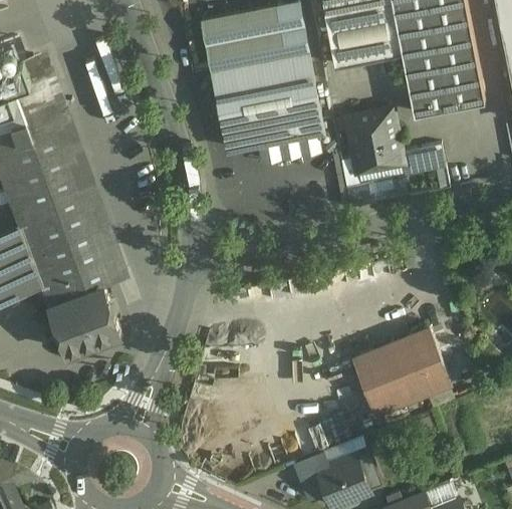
[(320,0),(323,14),(391,1),(390,0),(320,0)]
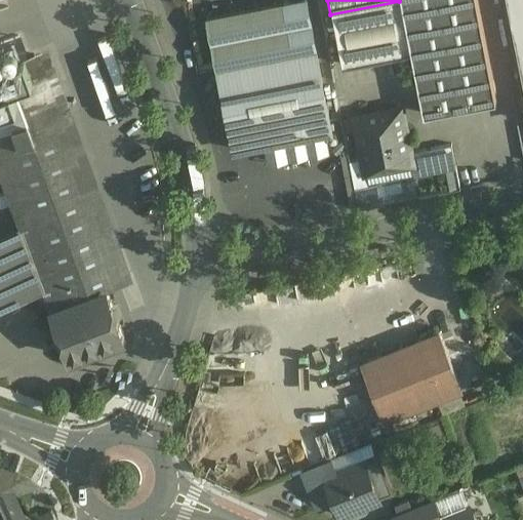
[(398,0),(399,1),(421,119),(493,106),(473,0),(398,0)]
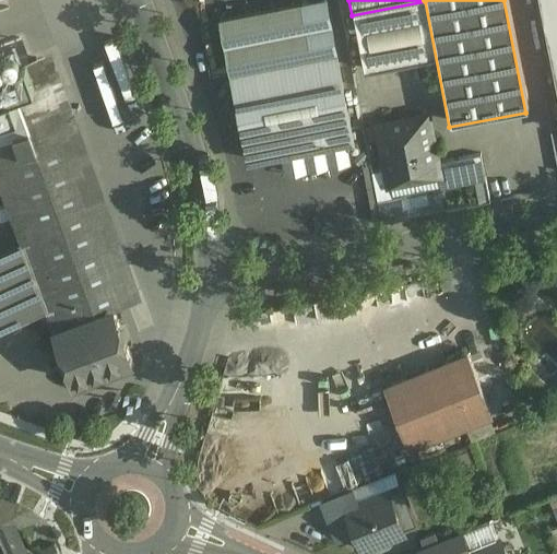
[(556,0),(535,0),(556,107),(556,0)]
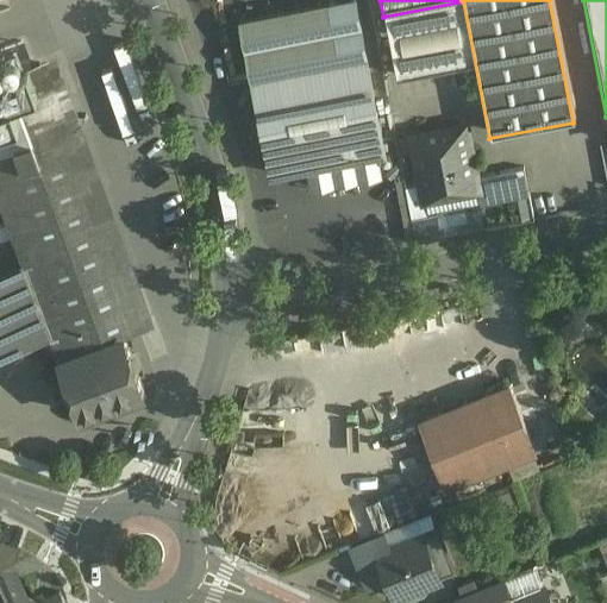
[(351,4),(326,8),(338,69),(363,64),(351,4)]
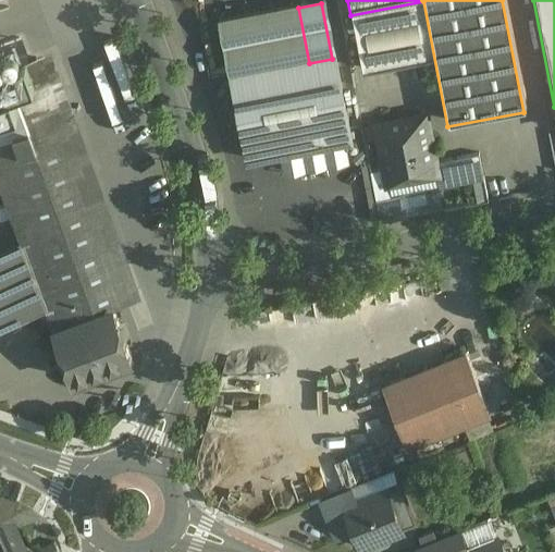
[(298,8),(218,23),(227,78),(309,63),(298,8)]
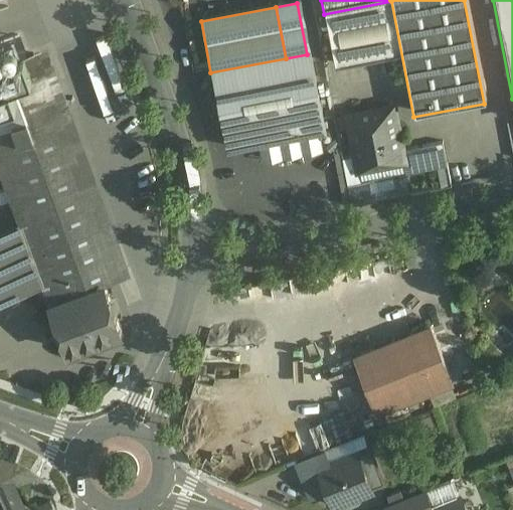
[(45,49),(22,58),(97,262),(103,259),(112,283),(128,278),(45,49)]
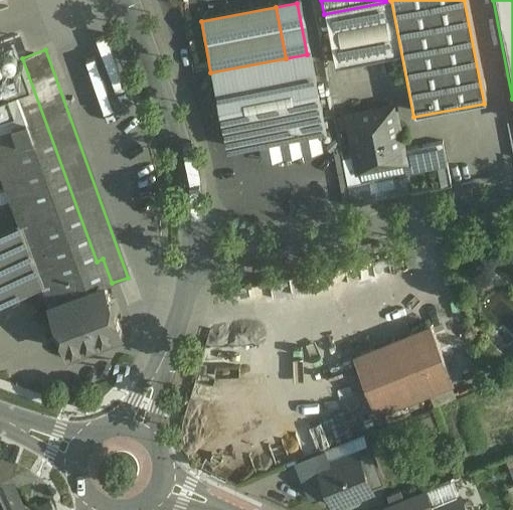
[(286,58),(210,72),(226,153),(255,147),(317,135),(322,134),(307,54),(286,58)]
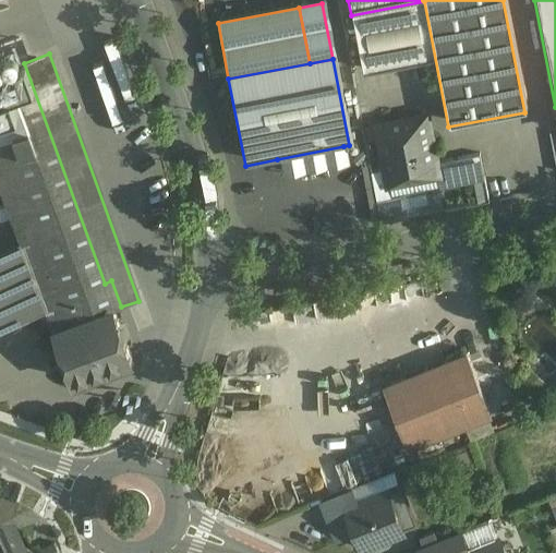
[(24,63),(0,71),(0,189),(22,249),(45,312),(52,331),(110,310),(121,307),(111,280),(105,284),(24,63)]
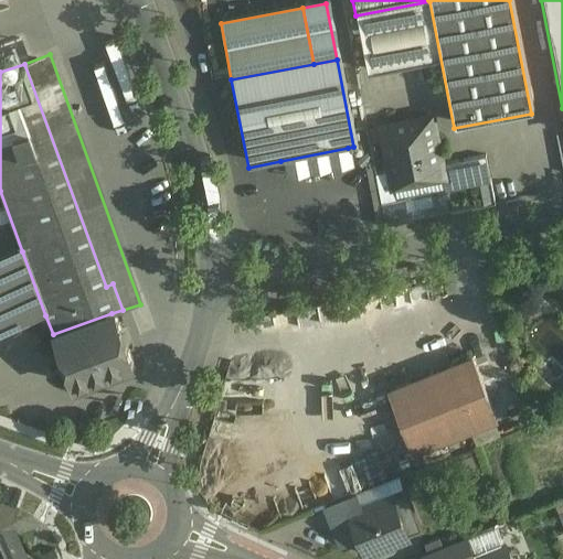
[(428,121),(380,130),(392,191),(439,182),(428,121)]
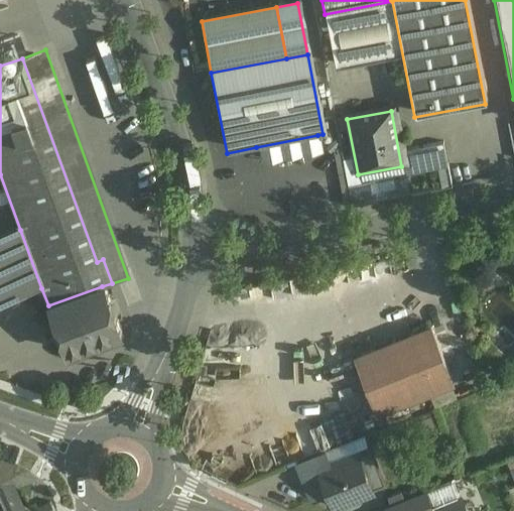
[(317,135),(256,147),(259,164),(301,156),(299,150),(319,146),(317,135)]
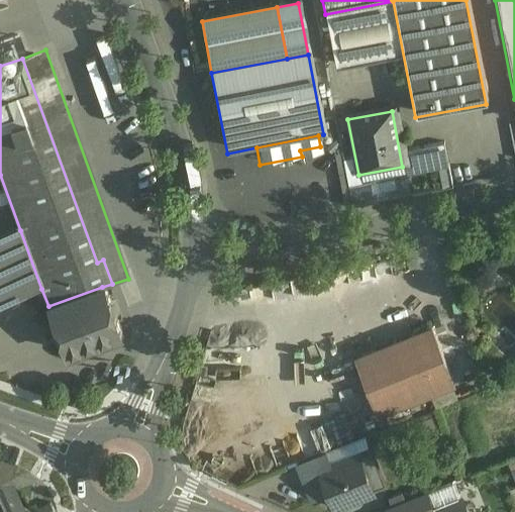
[(19,297),(41,289),(20,230),(0,237),(0,304),(4,303),(4,302),(19,297)]
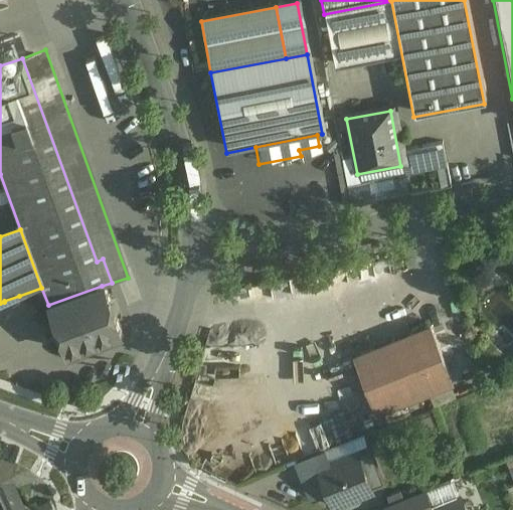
[(102,286),(48,305),(66,355),(120,335),(102,286)]
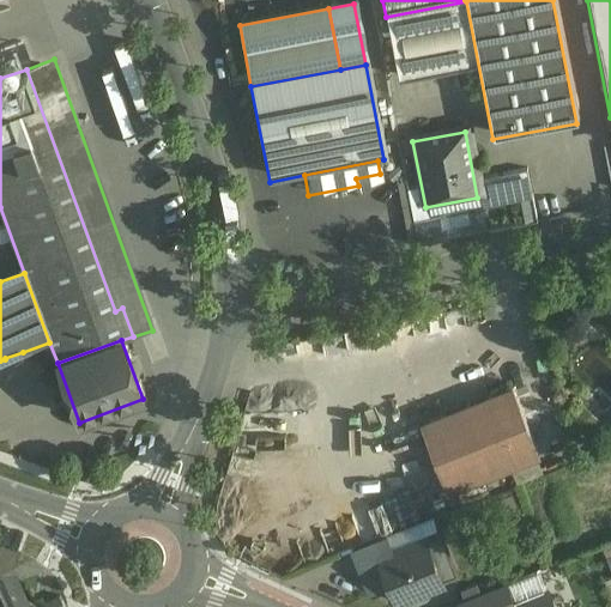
[(509,392),(419,428),(446,496),(537,460),(509,392)]
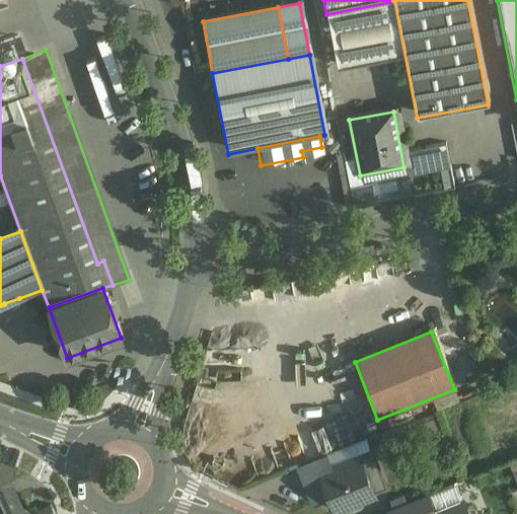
[(365,443),(324,459),(329,471),(357,460),(358,460),(369,456),(365,443)]
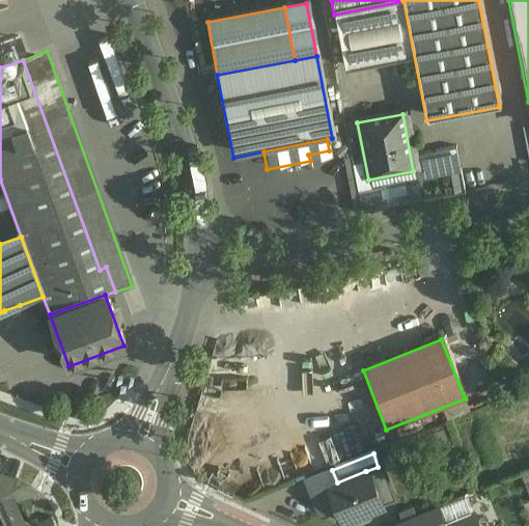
[(378,467),(366,471),(366,473),(363,474),(369,490),(374,493),(380,505),(380,506),(392,501),(379,466),(378,467)]
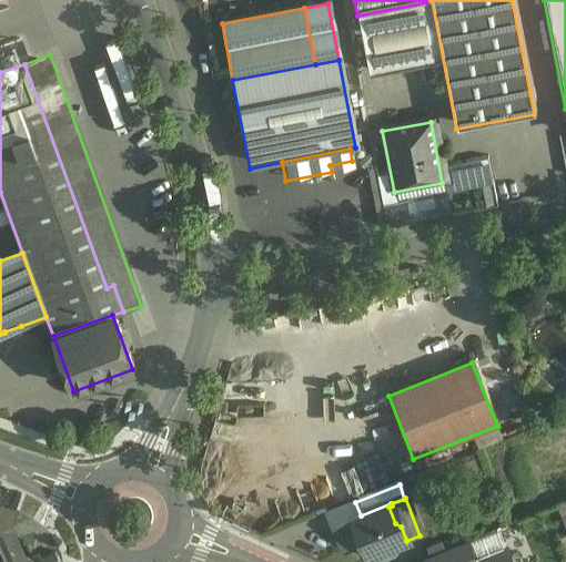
[(355,502),(326,513),(332,528),(349,521),(349,520),(361,515),(355,502)]
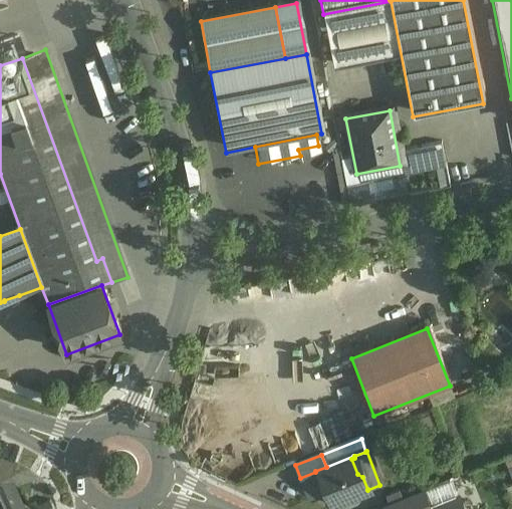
[(326,467),(315,471),(315,472),(300,478),(308,498),(323,492),(330,508),(333,508),(364,496),(367,490),(367,489),(362,477),(357,474),(351,459),(354,458),(354,456),(353,456),(326,467)]
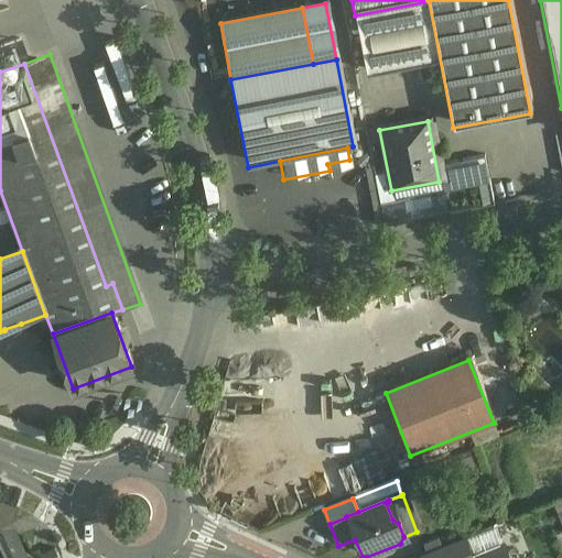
[(462,542),(424,556),(424,557),(468,557),(462,542)]
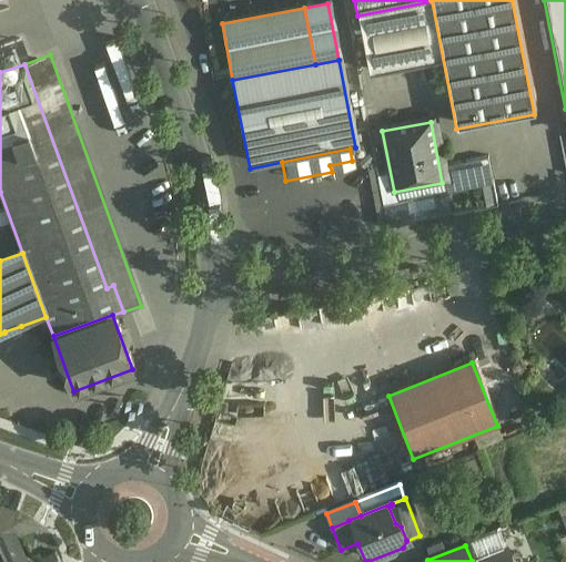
[(19,561),(12,548),(0,552),(0,561),(19,561)]
